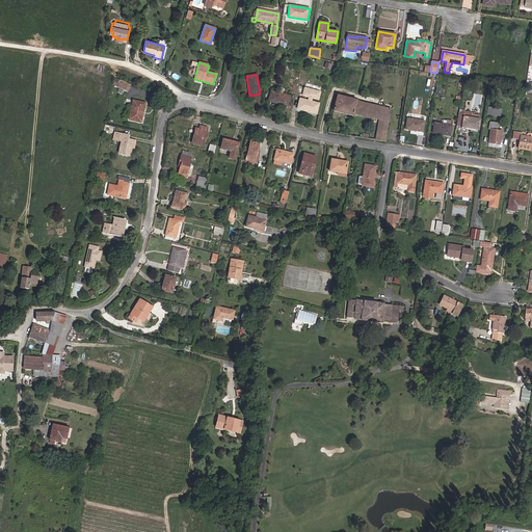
[(128,92),(131,85),(121,80),(117,87),(128,92)]
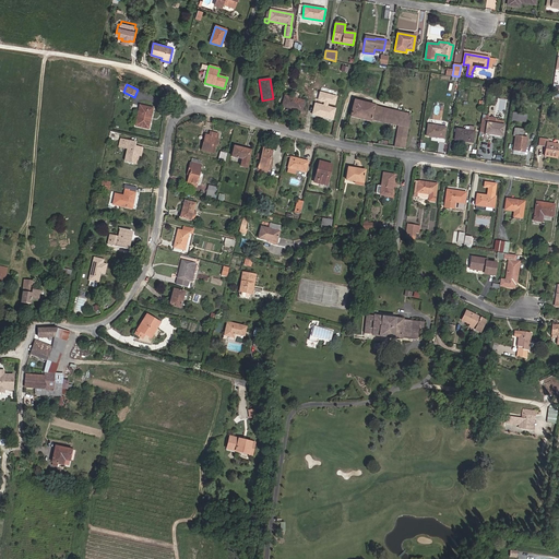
[(301,111),(305,100),(285,96),(282,106),(301,111)]
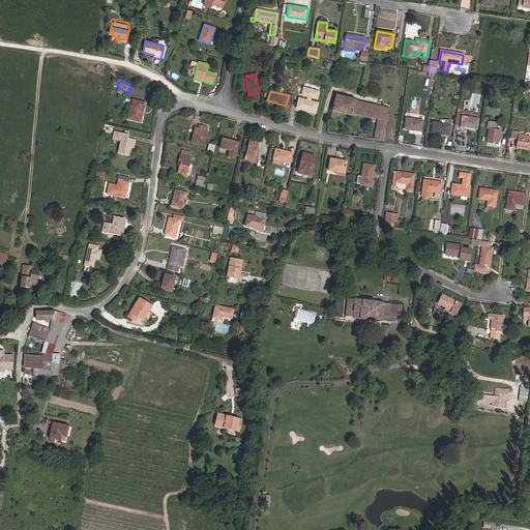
[(355,100),(355,99),(336,94),(332,111),(351,115),(352,114),(355,100)]
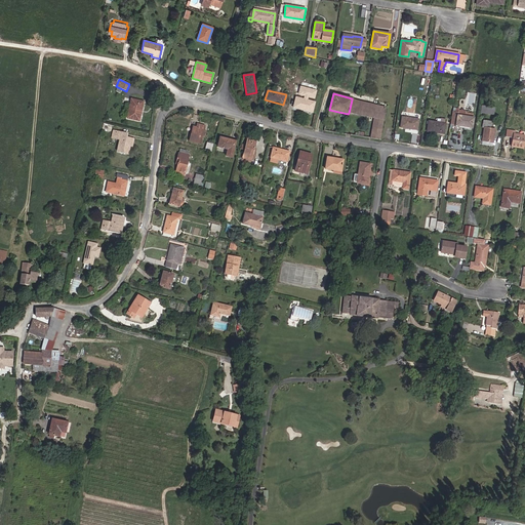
[(312,112),(315,103),(296,97),(293,108),(312,112)]
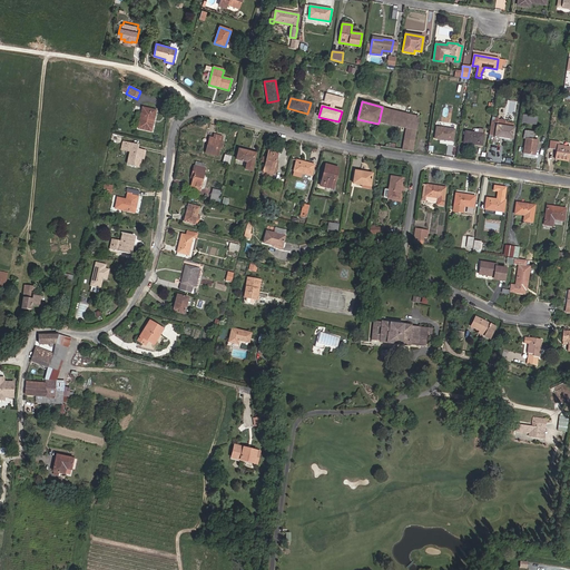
[(151,131),(156,110),(143,108),(138,128),(151,131)]
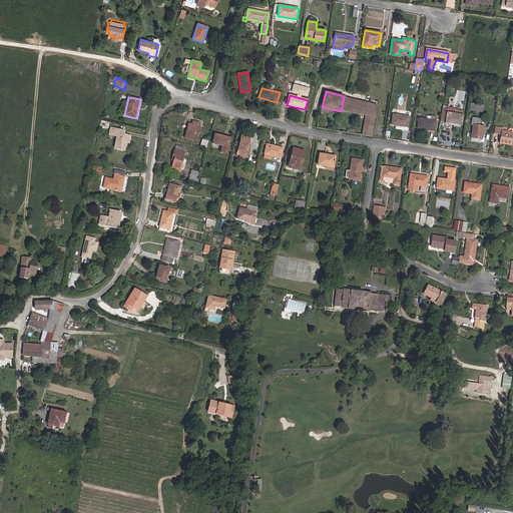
[(371,136),(375,117),(377,105),(344,97),(341,110),(351,112),(366,115),(362,135),(371,136)]
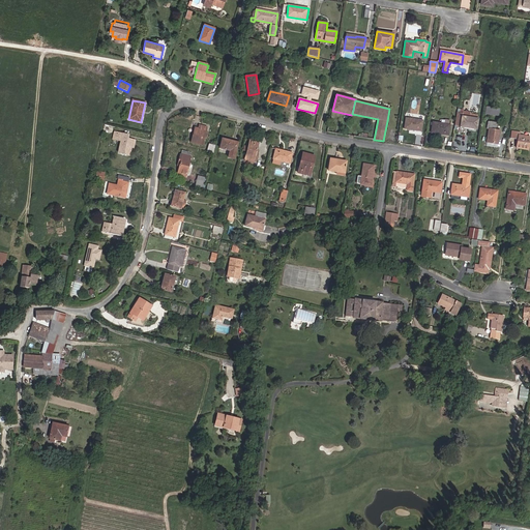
[(476,129),(477,119),(476,119),(476,115),(470,114),(470,113),(463,112),(463,110),(460,110),(460,113),(457,112),(454,126),(476,129)]
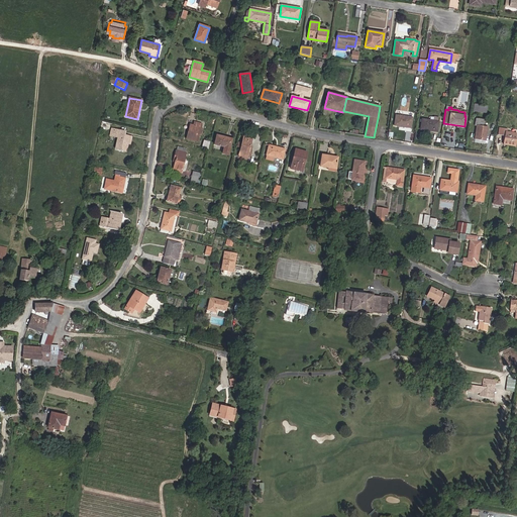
[(411,128),(412,117),(396,115),(394,125),(411,128)]
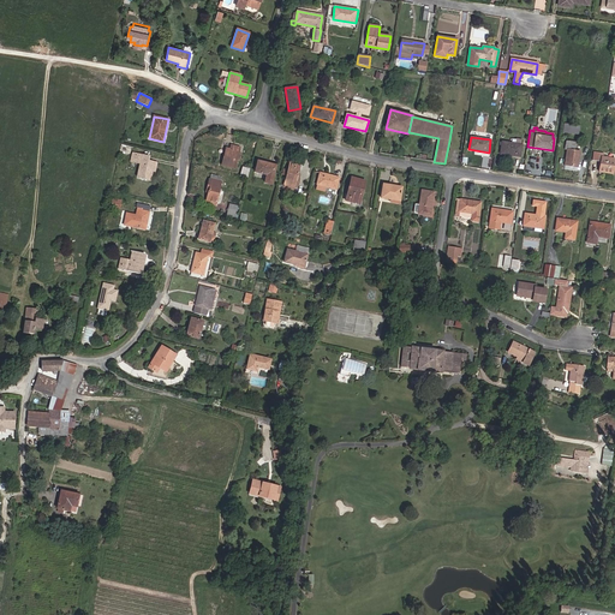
[(520,157),(521,144),(502,142),(500,154),(520,157)]
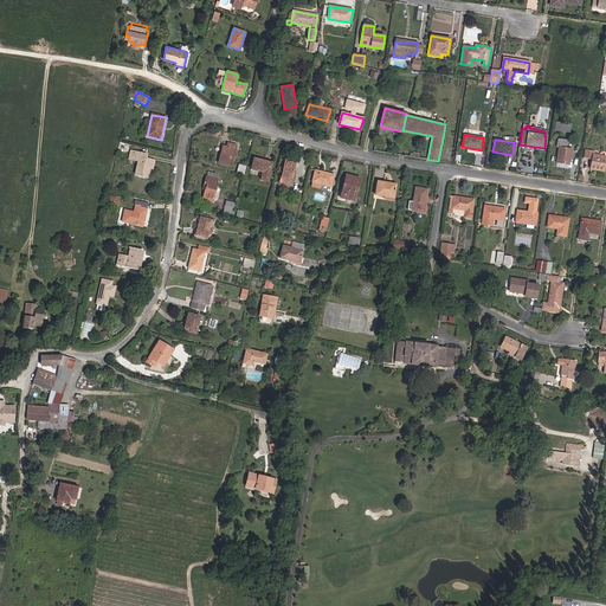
[(569,165),(571,149),(566,149),(567,141),(558,140),(556,148),(559,148),(556,162),(569,165)]
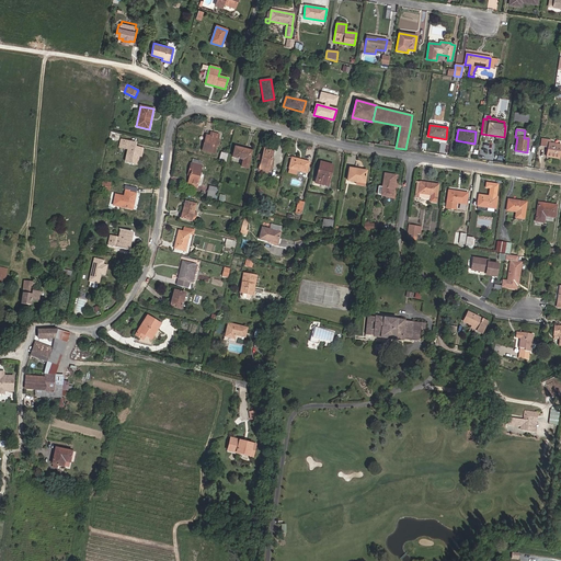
[(214,153),(218,135),(210,133),(210,136),(207,136),(205,146),(204,145),(203,151),(214,153)]
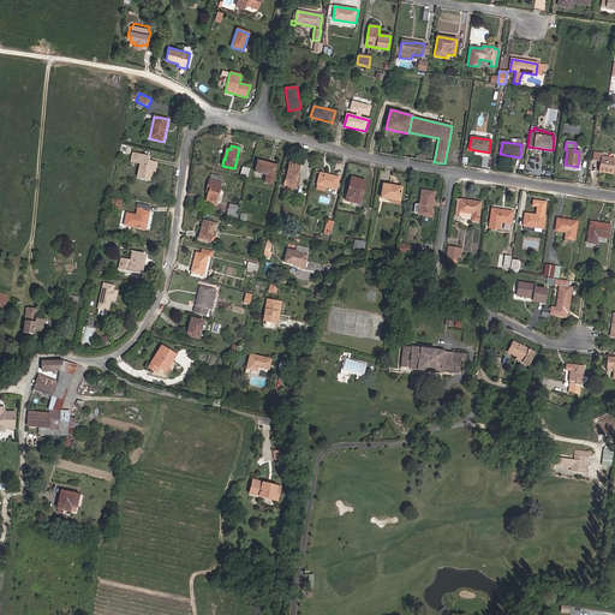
[(613,174),(614,159),(603,157),(603,154),(593,153),(592,160),(601,161),(598,172),(613,174)]
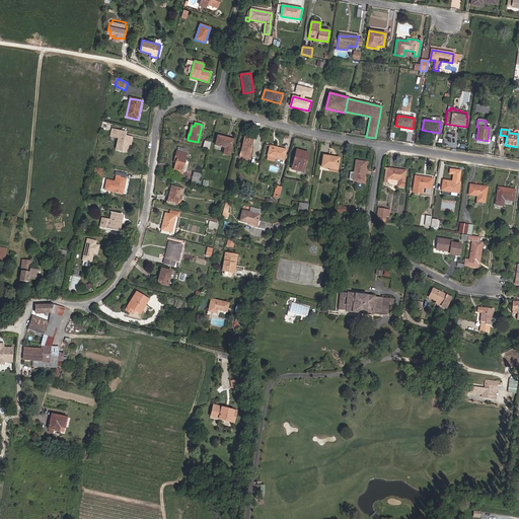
[(127,152),(130,137),(125,136),(126,133),(112,130),(110,136),(119,138),(116,149),(127,152)]
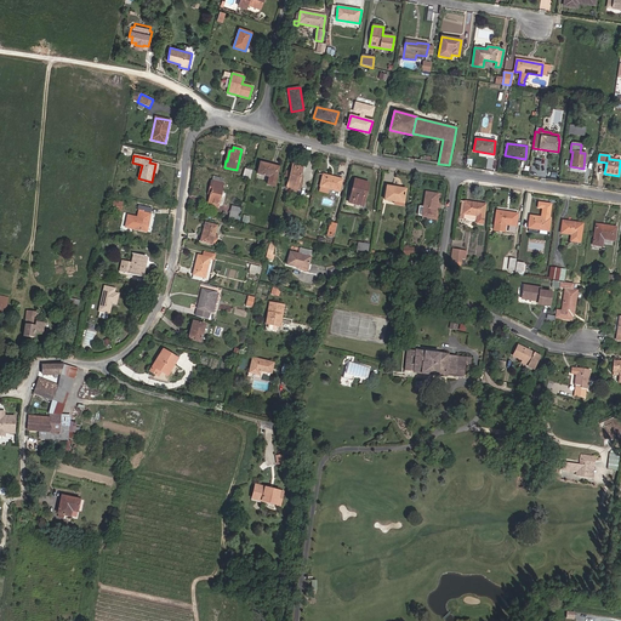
[(274,187),(279,167),(261,163),(257,174),(269,177),(267,184),(274,187)]
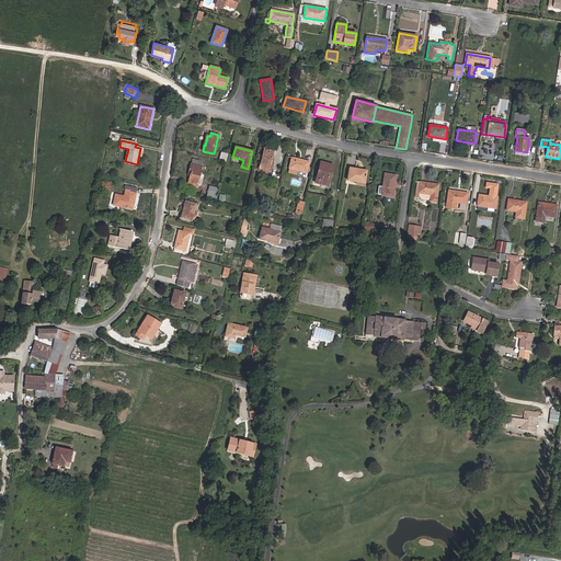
[(270,171),(273,162),(271,161),(274,150),(265,148),(263,155),(261,161),(258,173),(266,175),(268,171),(270,171)]
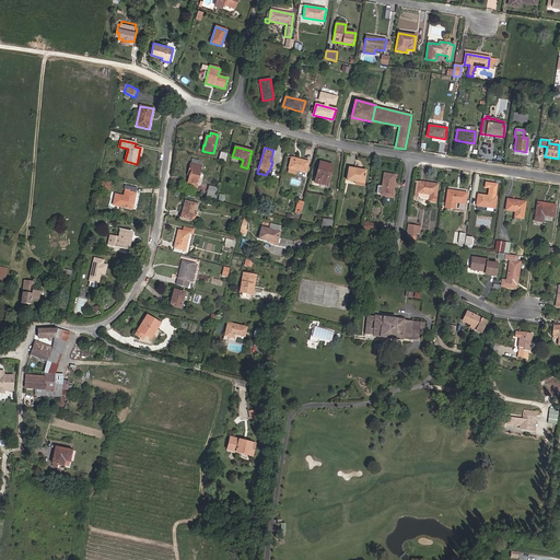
[(306,173),(308,162),(292,158),(288,172),(295,174),(296,170),(306,173)]
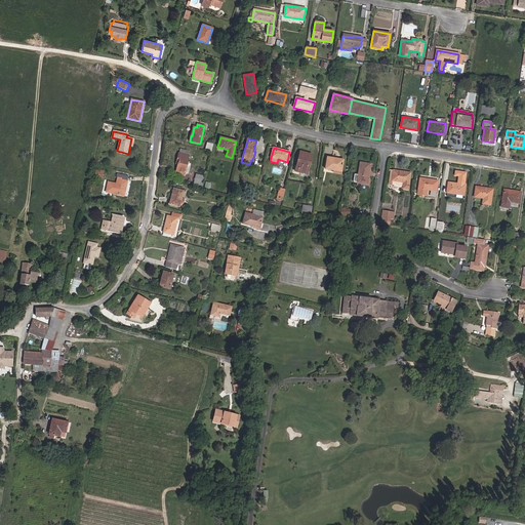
[(184,175),(189,156),(188,156),(189,152),(180,150),(179,153),(178,153),(176,163),(178,164),(175,173),(184,175)]
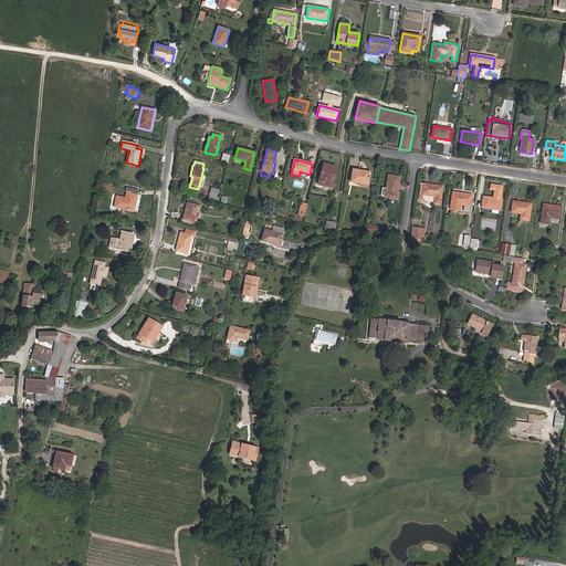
[(331,188),(336,167),(323,164),(317,185),(331,188)]
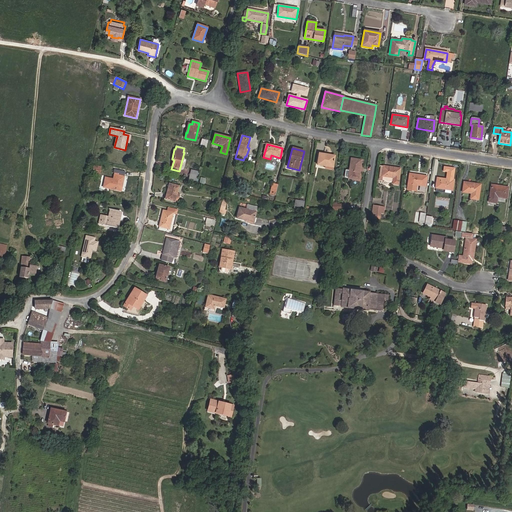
[(332,170),(334,156),(319,153),(317,165),(325,166),(325,169),(332,170)]
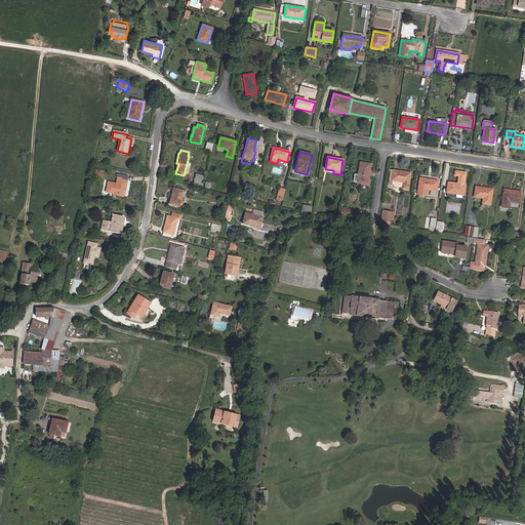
[(367,184),(370,164),(360,163),(357,183),(367,184)]
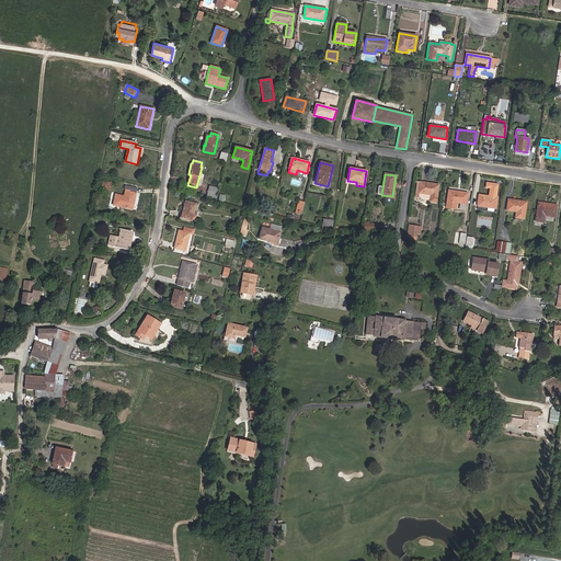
[(110,191),(111,183),(102,181),(101,187),(103,187),(102,190),(110,191)]
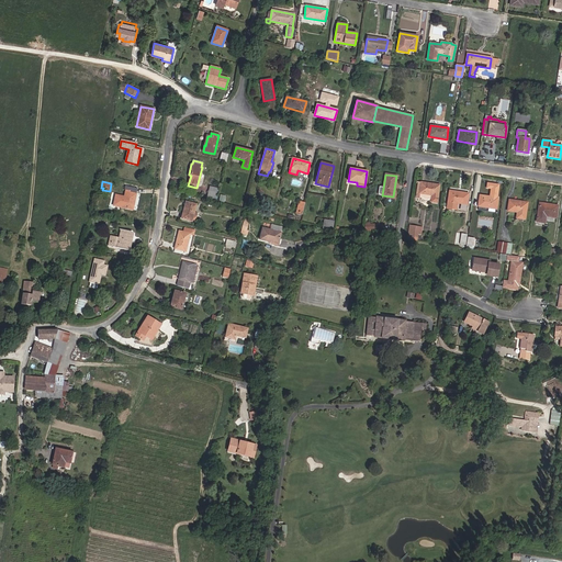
[(437,203),(439,186),(420,182),(419,194),(416,193),(415,198),(431,200),(431,202),(437,203)]
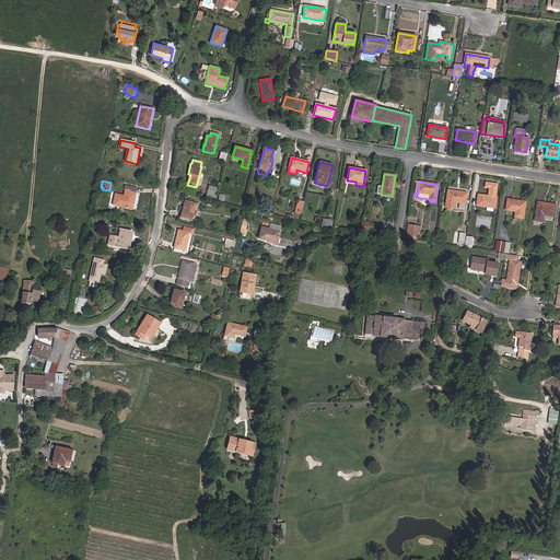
[(132,209),(137,188),(125,185),(124,190),(125,191),(121,207),(132,209)]
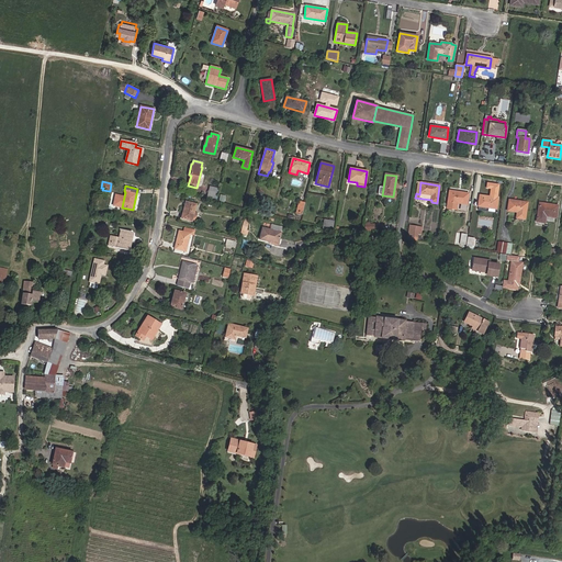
[(214,199),(216,188),(210,187),(206,198),(214,199)]
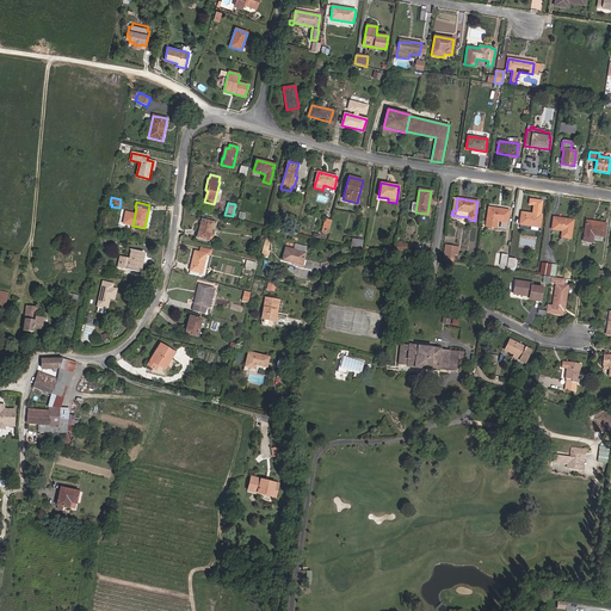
[(507,222),(510,210),(488,208),(486,227),(495,228),(497,221),(507,222)]
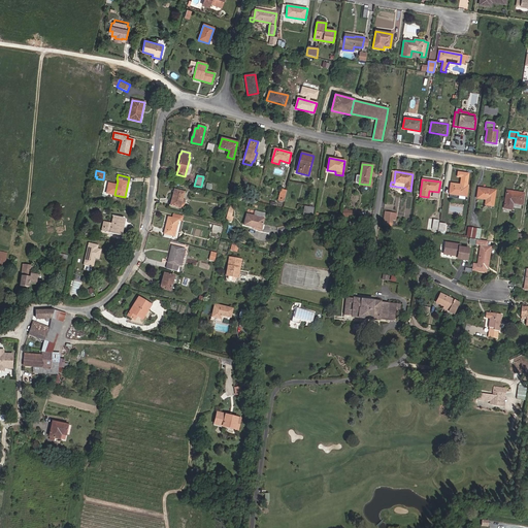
[(466,196),(467,186),(451,184),(449,194),(450,194),(450,198),(457,199),(458,195),(466,196)]
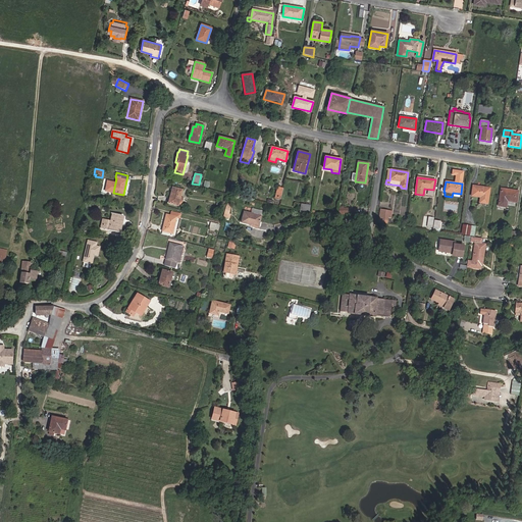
[(487,204),(489,188),(473,186),(471,196),(480,198),(479,203),(487,204)]
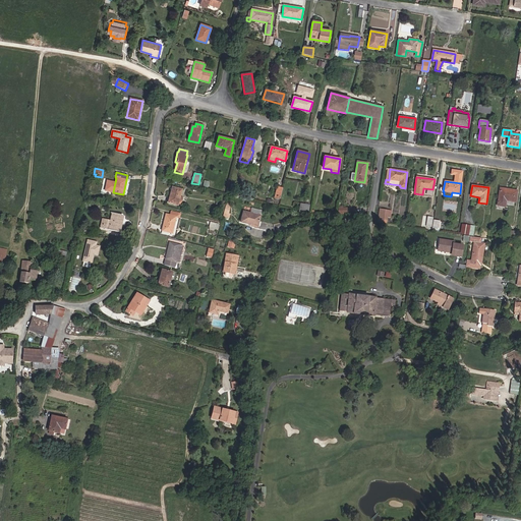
[(280,198),(283,188),(277,186),(275,197),(280,198)]
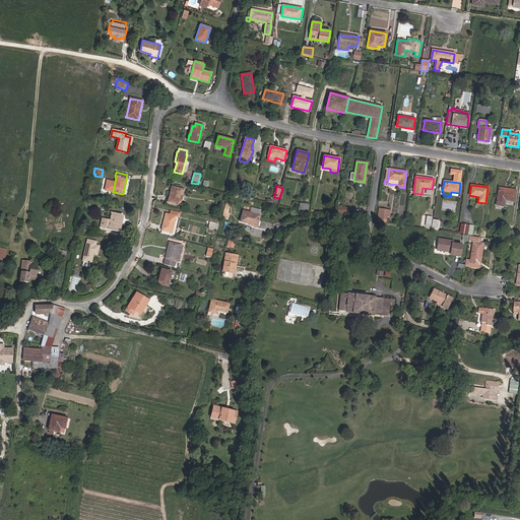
[(177,205),(181,189),(172,187),(168,202),(177,205)]
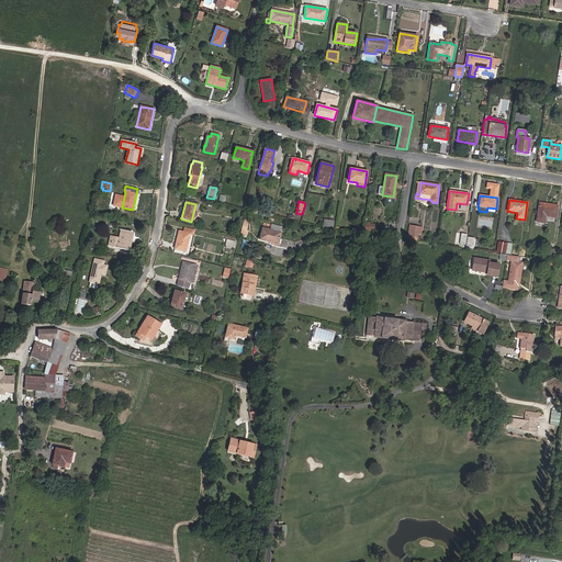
[(555,217),(558,205),(539,203),(537,222),(544,223),(546,216),(555,217)]
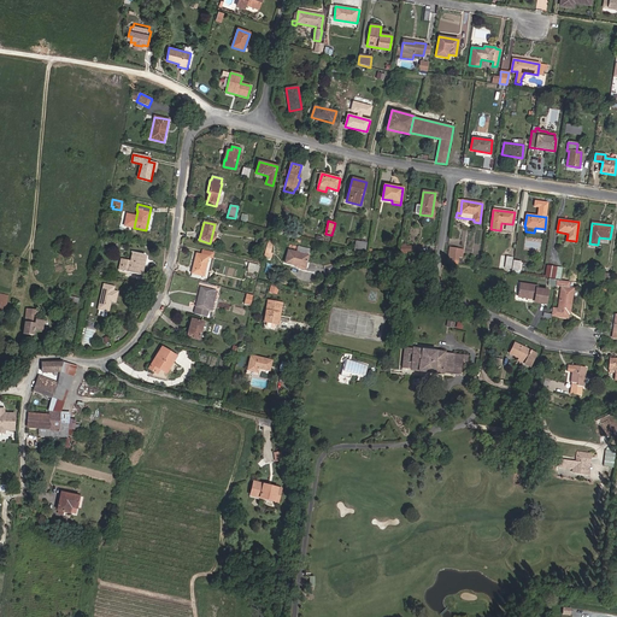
[(365,251),(366,244),(356,241),(354,252),(365,256),(366,251),(365,251)]
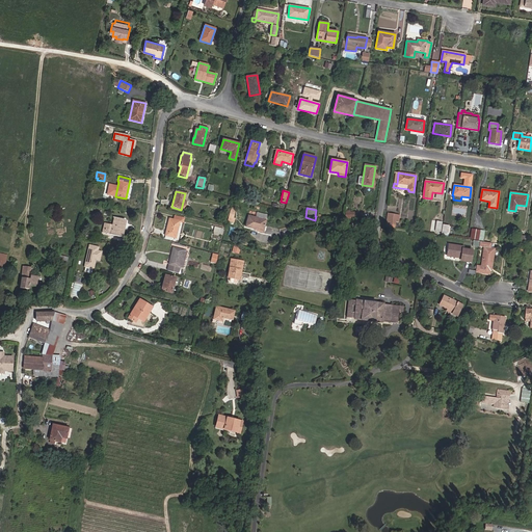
[(395,221),(393,221),(394,215),(388,214),(386,227),(394,228),(395,221)]
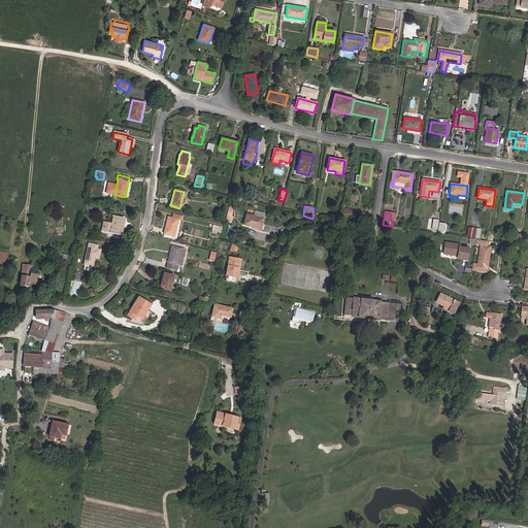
[(174,236),(178,220),(182,221),(183,217),(173,215),(172,218),(168,217),(163,236),(170,238),(171,236),(174,236)]
